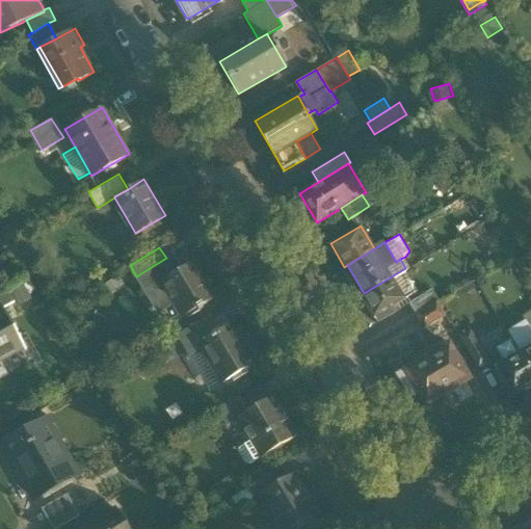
[(170,294),(184,315),(197,307),(198,309),(204,306),(203,303),(215,296),(214,295),(193,262),(194,261),(193,260),(175,271),(166,258),(136,276),(154,305),(170,294)]
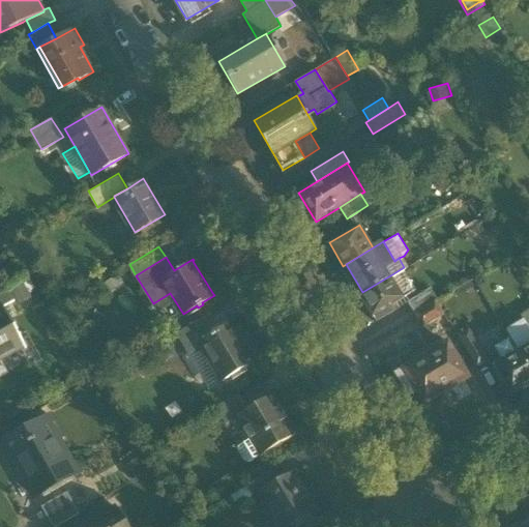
[(390,275),(403,297),(416,289),(404,267),(390,275)]
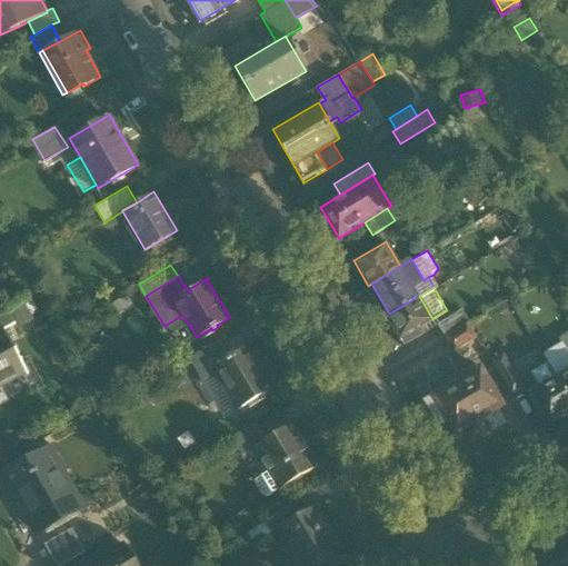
[(432,319),(419,296),(389,314),(386,316),(400,339),(401,338),(405,344),(425,330),(421,326),(432,319)]
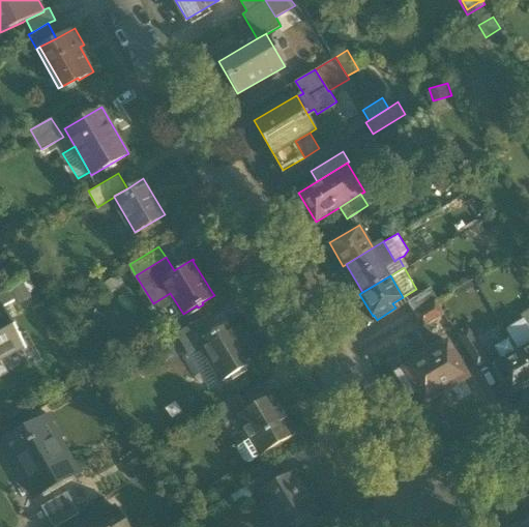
[(24,281),(10,287),(19,302),(32,295),(24,281)]
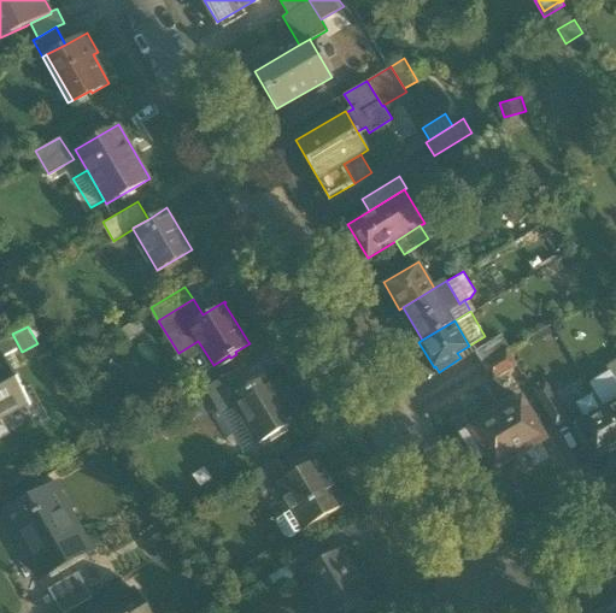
[(0,337),(0,355),(5,354),(6,354),(18,348),(10,332),(0,337)]
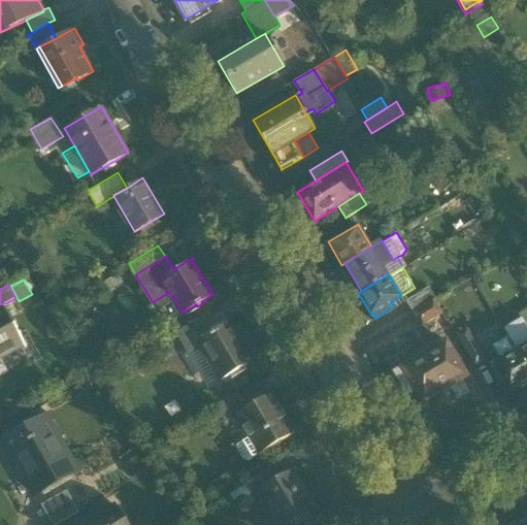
[(406,300),(413,310),(434,297),(428,287),(406,300)]
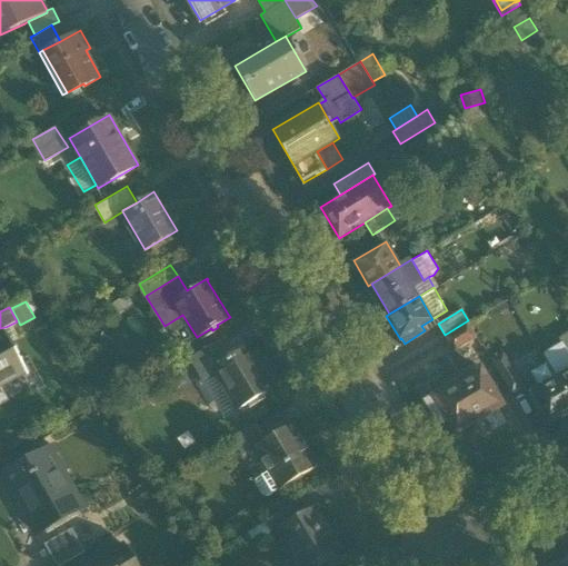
[(477,336),(468,320),(445,335),(454,349),(477,336)]
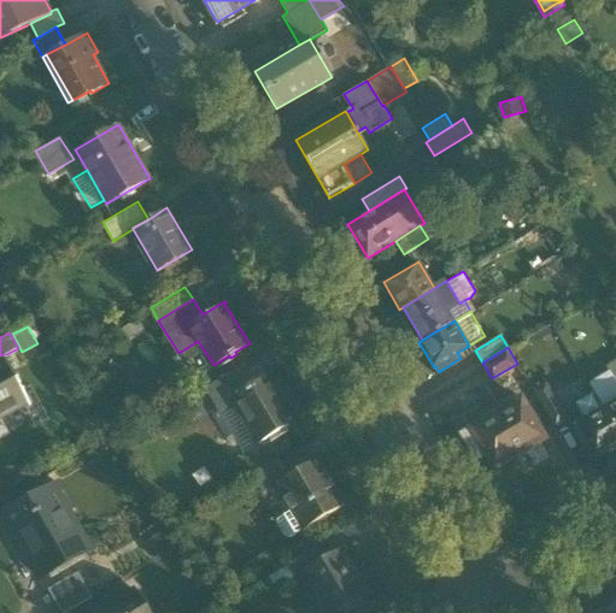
[(0,410),(28,395),(6,354),(5,354),(0,355),(0,410)]
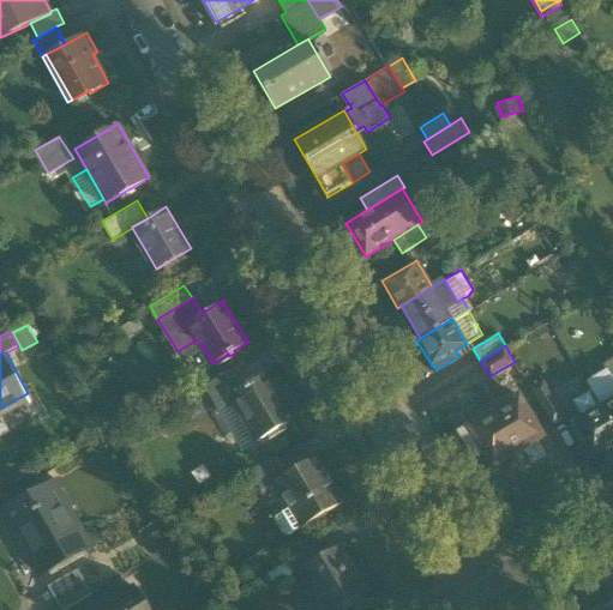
[(205,385),(217,404),(233,394),(232,393),(248,384),(238,366),(205,385)]
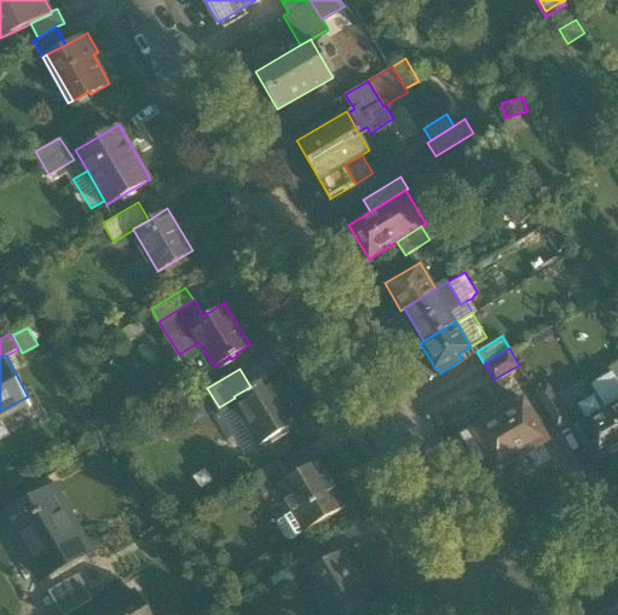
[(595,393),(605,410),(617,404),(617,400),(613,394),(617,390),(617,381),(612,372),(591,384),(596,392),(595,393)]
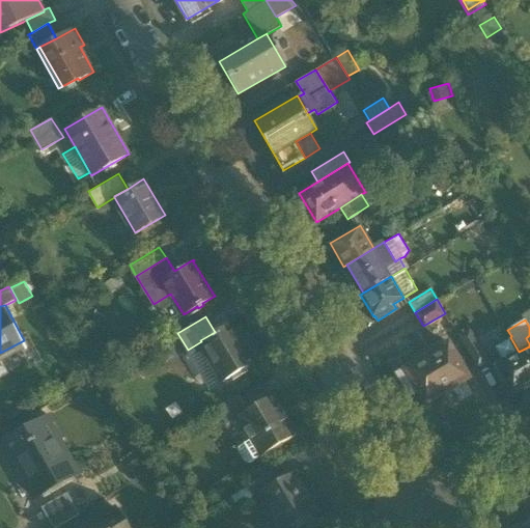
[(213,362),(224,380),(254,362),(230,323),(215,332),(200,340),(201,341),(213,362)]
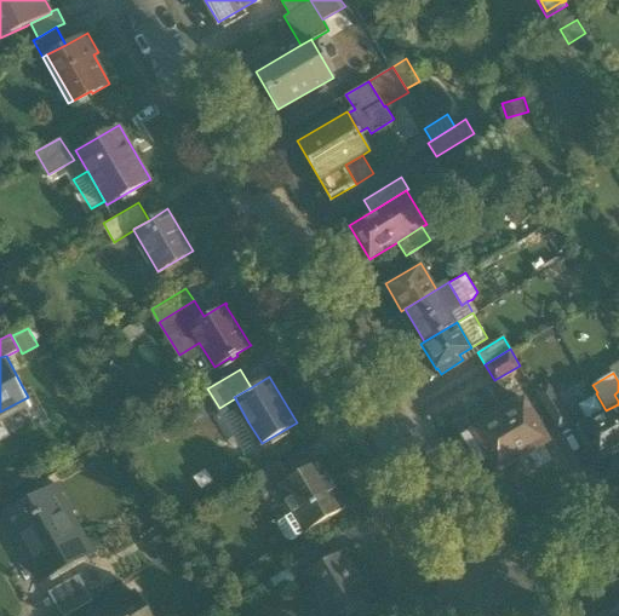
[(536,390),(559,427),(572,420),(550,383),(536,390)]
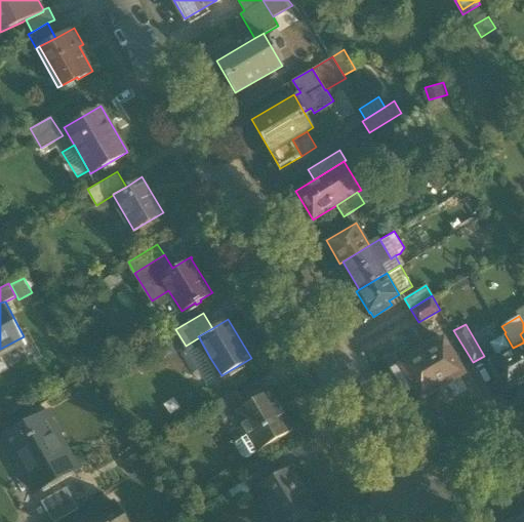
[(490,342),(498,356),(513,348),(505,333),(490,342)]
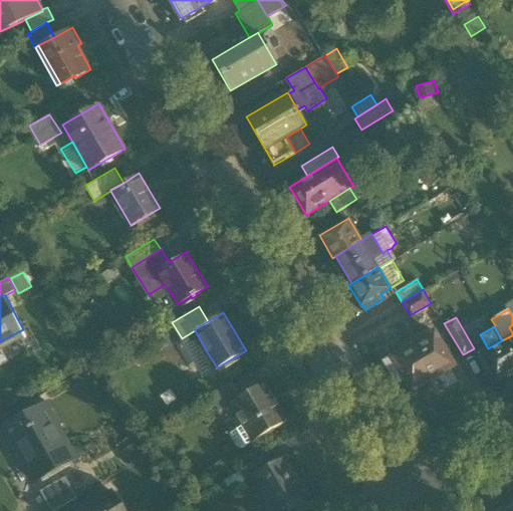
[(387,327),(365,340),(378,360),(399,348),(387,327)]
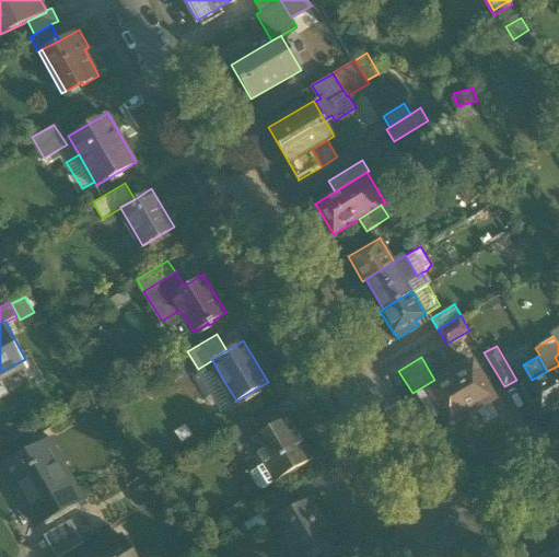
[(211,390),(224,382),(212,360),(198,369),(211,390)]
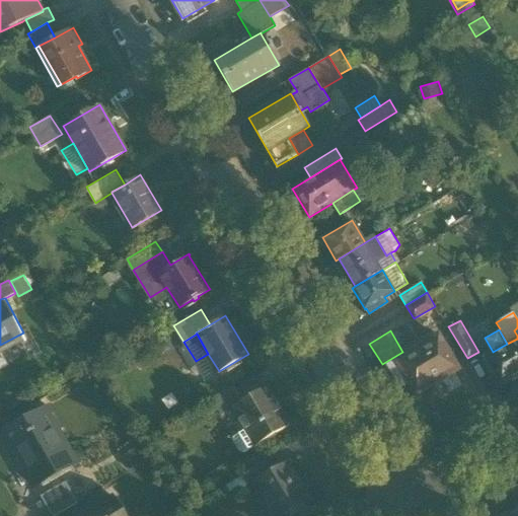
[(409,381),(416,394),(419,397),(422,399),(426,399),(430,398),(433,395),(435,392),(435,388),(433,384),(458,370),(438,335),(387,365),(400,386),(409,381)]
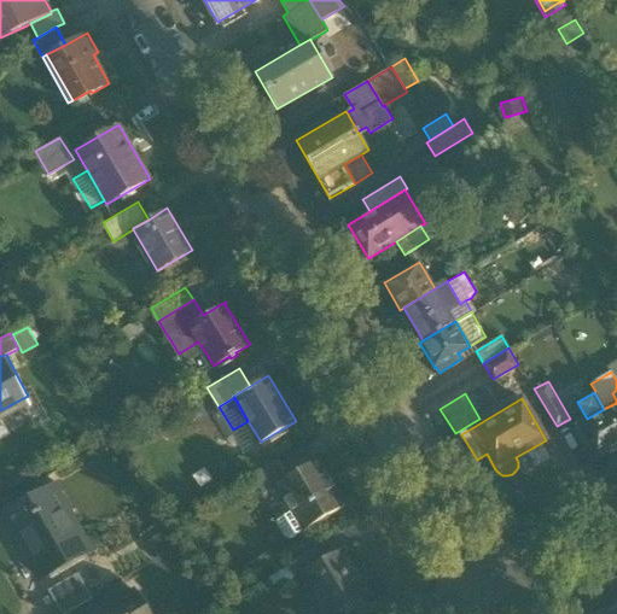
[(616,403),(604,409),(616,430),(616,403)]
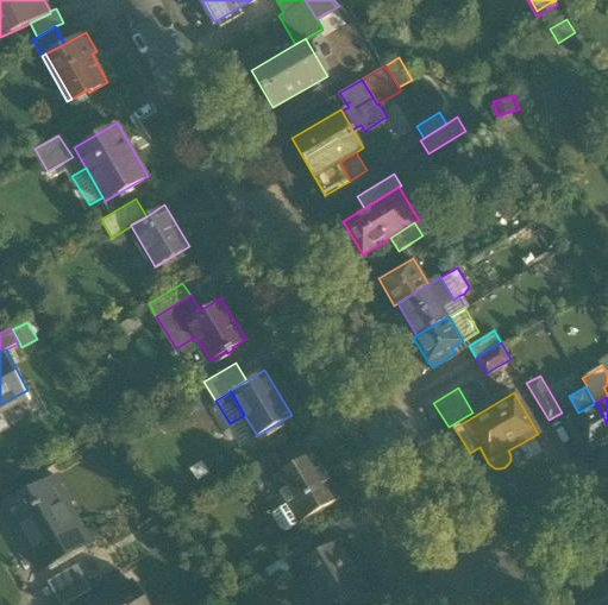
[(607,423),(595,403),(578,413),(569,418),(575,429),(570,432),(583,454),(588,452),(589,452),(607,441),(607,423)]
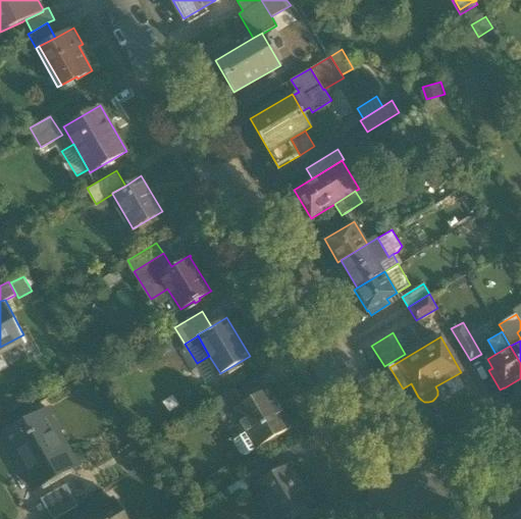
[(153,359),(139,351),(133,362),(147,370),(153,359)]
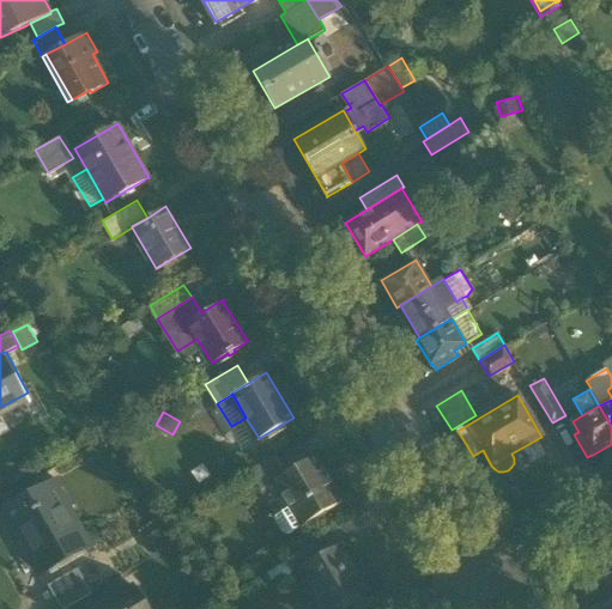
[(249,469),(259,482),(285,466),(277,452),(249,469)]
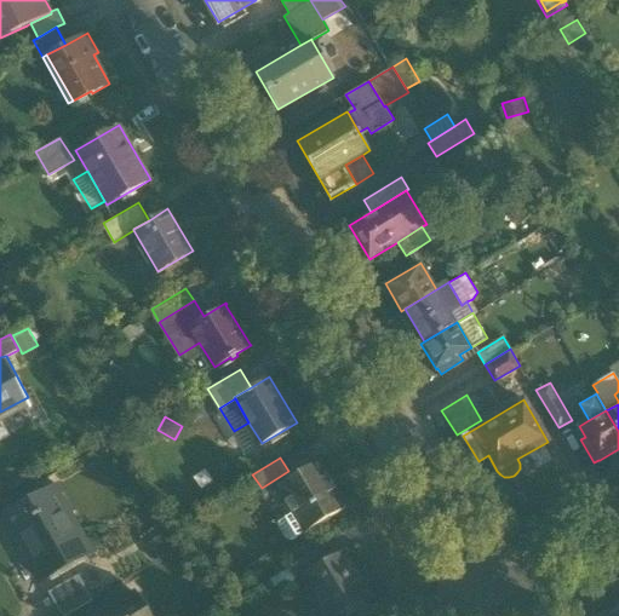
[(292,512),(304,531),(347,506),(319,460),(291,476),(288,471),(262,488),(265,494),(282,483),(298,508),(292,512)]
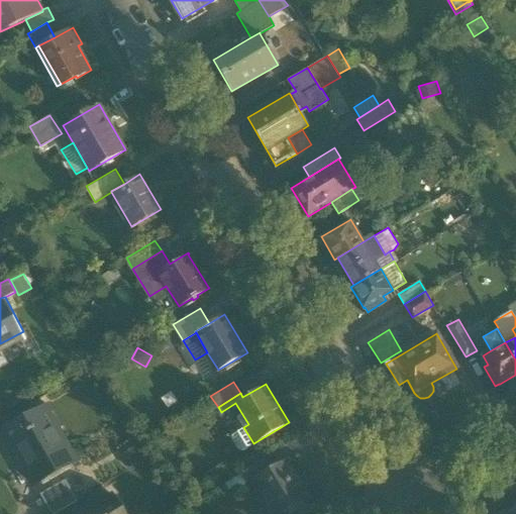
[(24,465),(34,483),(63,467),(59,459),(70,450),(56,426),(62,422),(50,403),(6,428),(26,463),(24,465)]
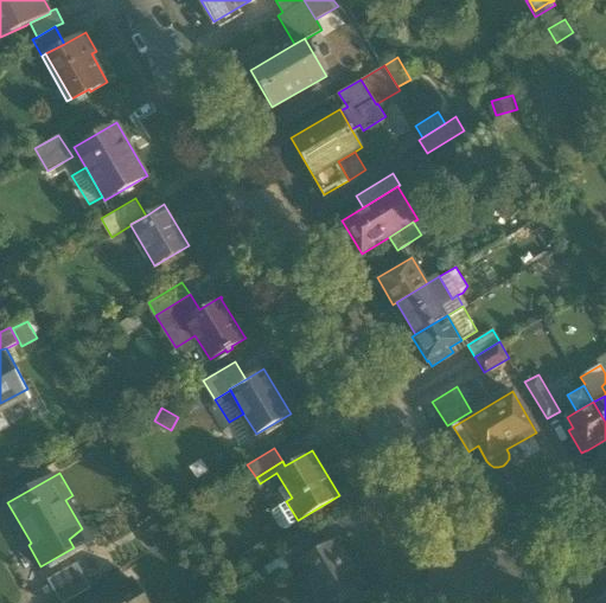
[(287,527),(298,520),(286,501),(275,508),(273,514),(280,525),(287,527)]
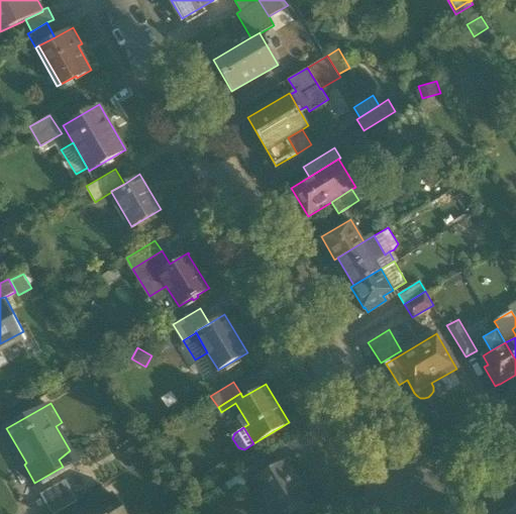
[(144,457),(136,443),(120,452),(128,467),(144,457)]
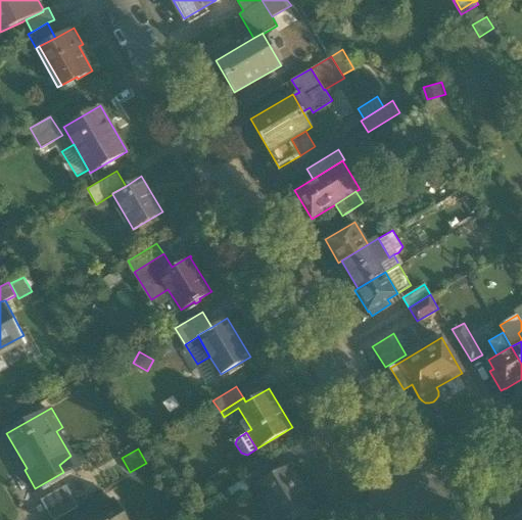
[(244,476),(251,488),(254,486),(259,483),(259,482),(275,472),(269,462),(244,476)]
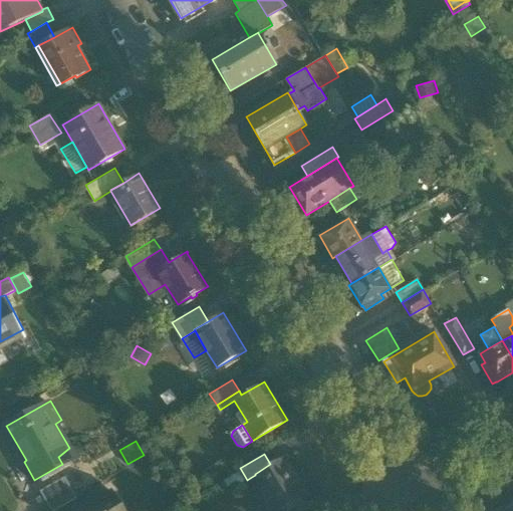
[(262,498),(270,510),(278,510),(308,493),(285,455),(270,464),(255,474),(255,475),(268,495),(262,498)]
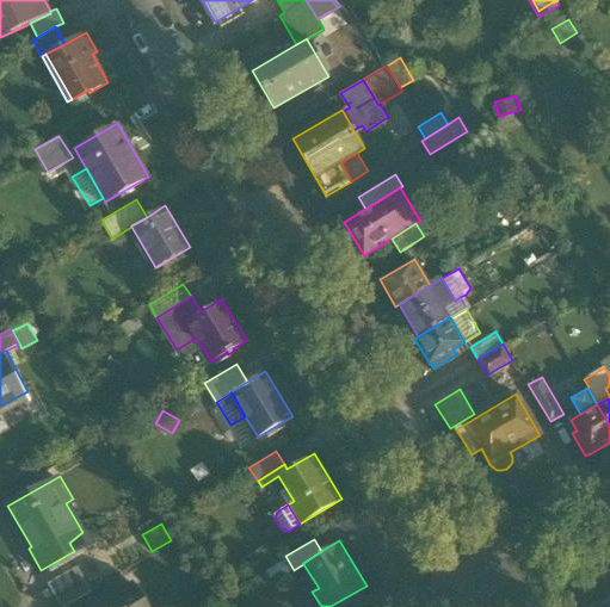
[(273,582),(294,570),(285,556),(265,569),(273,582)]
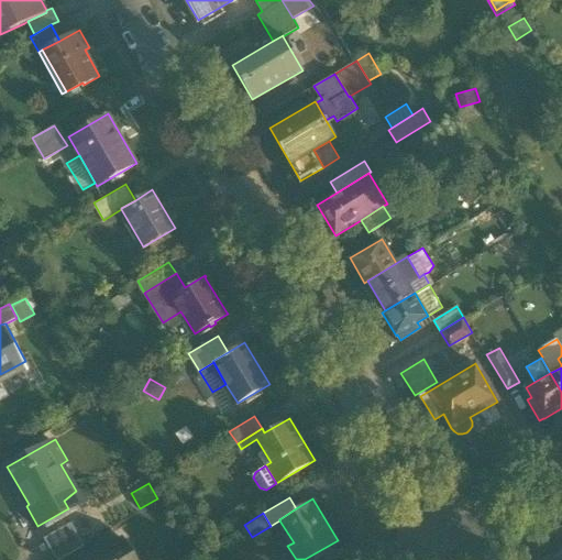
[(279,520),(274,524),(287,546),(294,542),(279,520)]
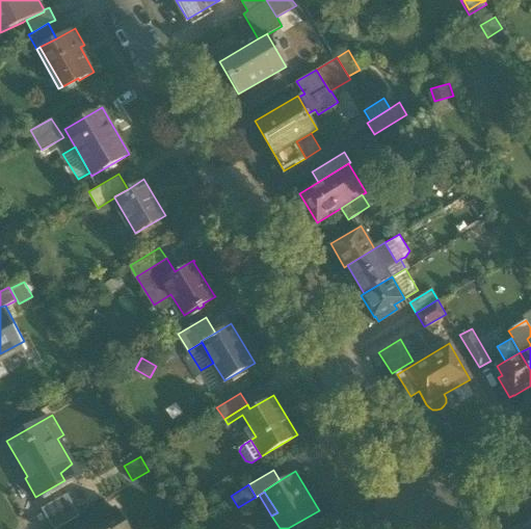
[(54,528),(80,514),(68,493),(42,507),(54,528)]
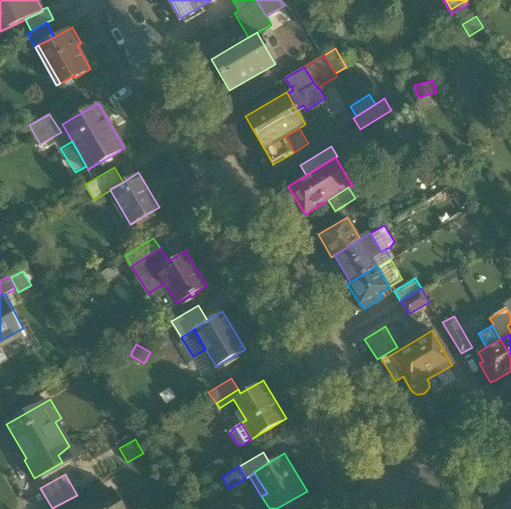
[(124,508),(112,488),(76,508),(124,508)]
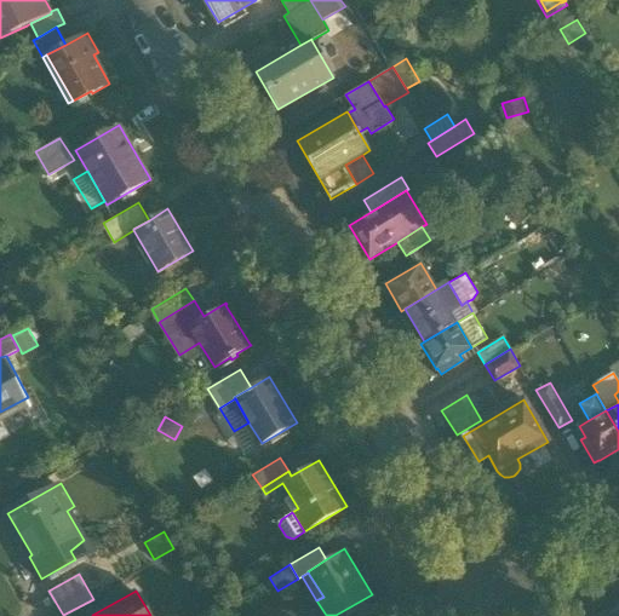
[(618,605),(601,615),(618,615),(618,605)]
